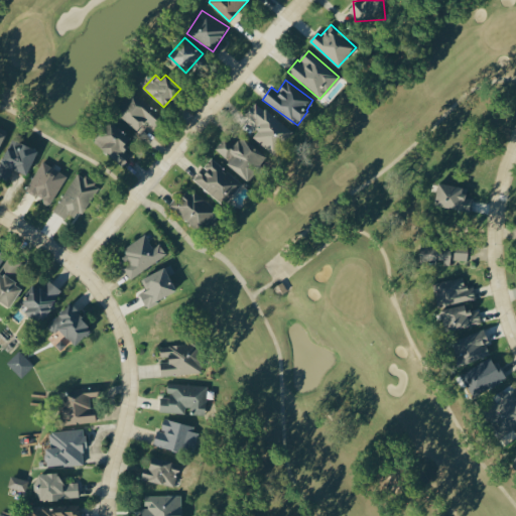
[(155,126),(163,115),(130,90),(113,112),(138,131),(146,120),(155,126)]
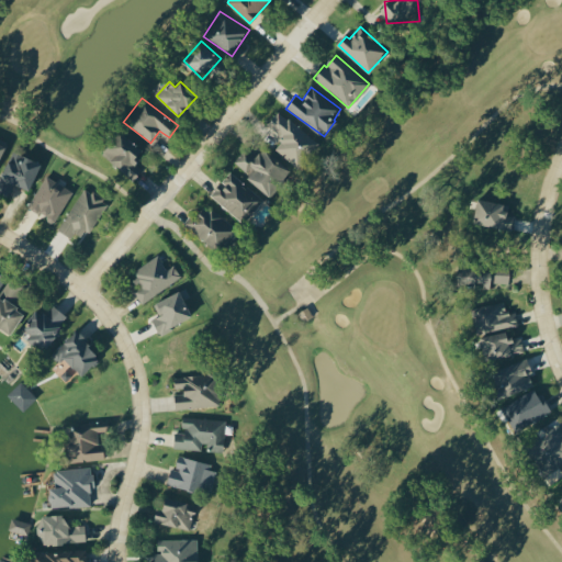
[(279,111),(267,125),(280,135),(271,146),(295,166),(316,142),(279,111)]
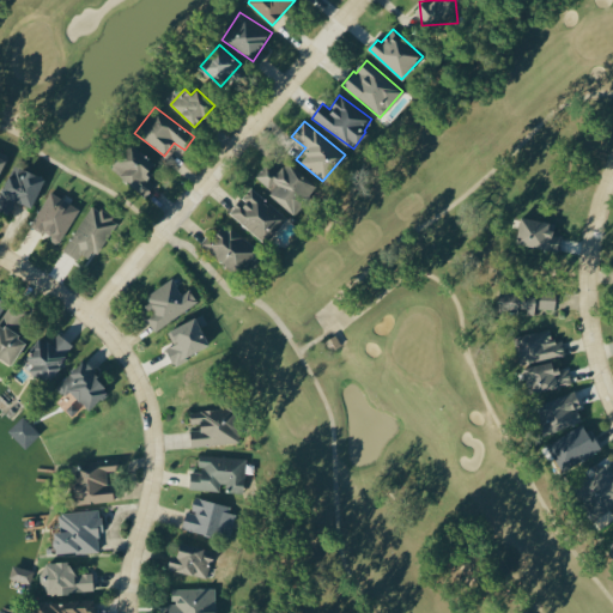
[(110,169),(146,198),(157,184),(146,175),(156,163),(132,144),(110,169)]
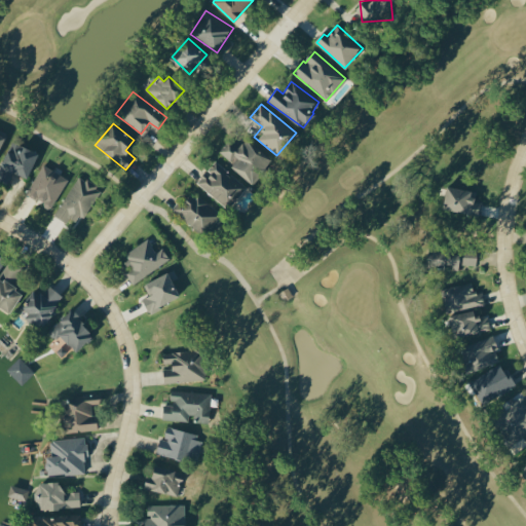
[(250,183),(268,159),(245,141),(238,148),(228,140),(219,152),(234,164),(231,168),(250,183)]
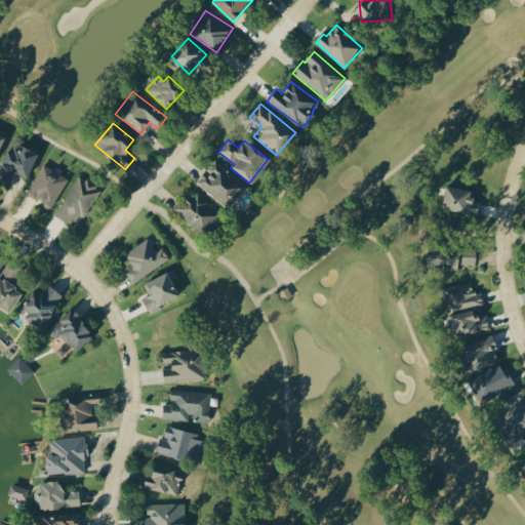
[(13,171),(28,178),(39,153),(11,140),(0,167),(0,176),(9,182),(13,171)]
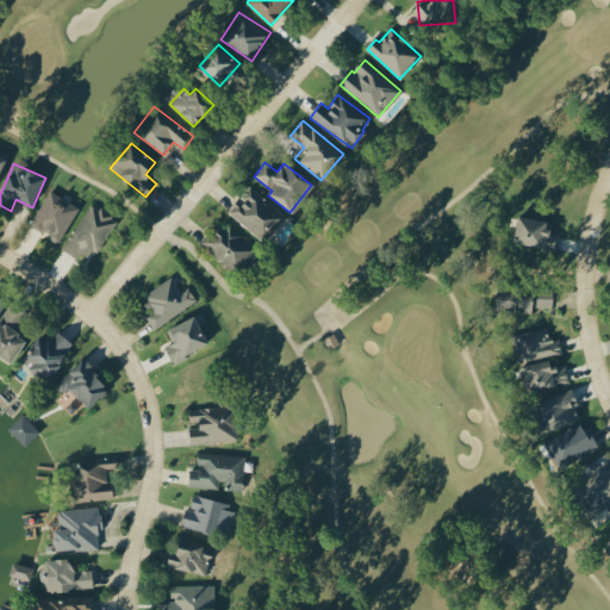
[(263,242),(285,217),(250,186),(228,210),(263,242)]
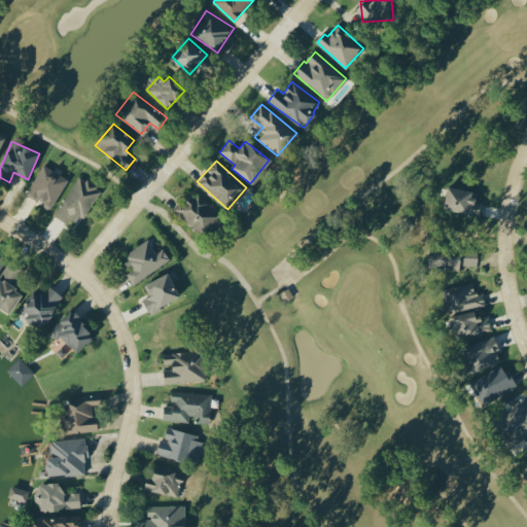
[(27,197),(55,208),(68,177),(40,165),(27,197)]
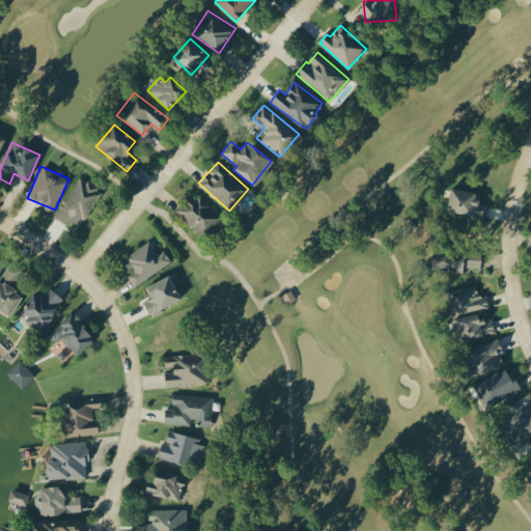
[(71,220),(81,226),(102,191),(80,177),(55,218),(67,225),(71,220)]
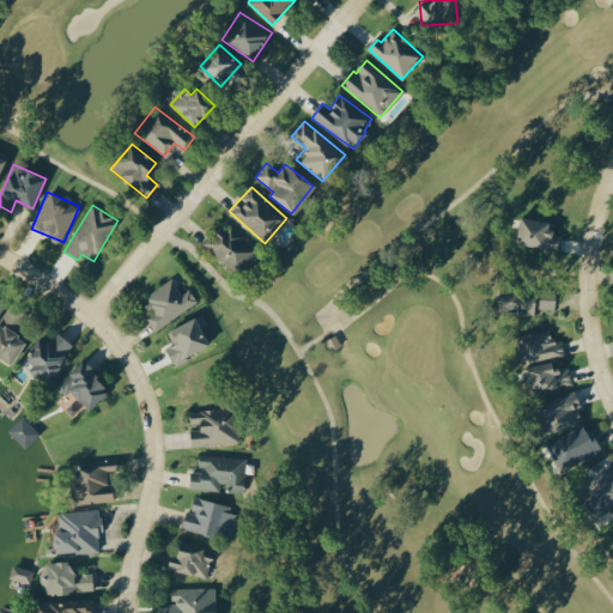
[(559,250),(560,236),(553,235),(554,223),(521,218),(517,246),(559,250)]
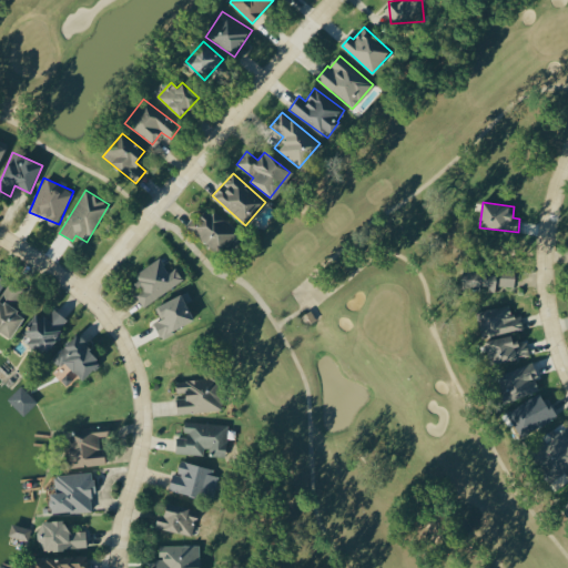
[(209,205),(188,225),(214,252),(235,232),(209,205)]
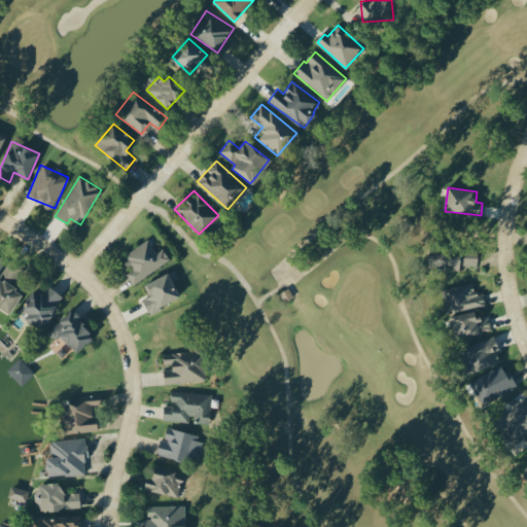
[(156,252),(148,241),(119,261),(135,284),(170,259),(163,248),(156,252)]
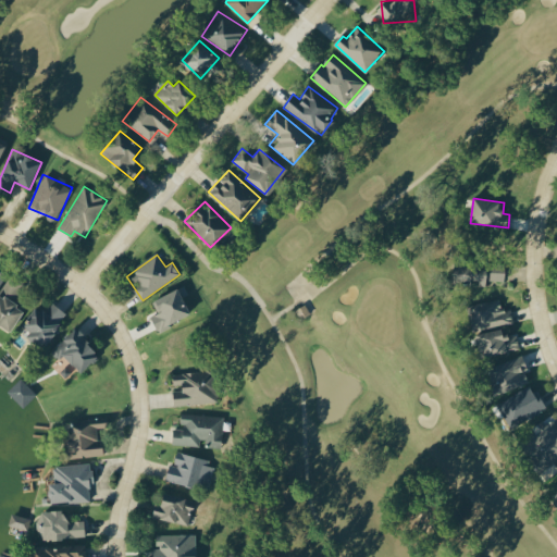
[(505,282),(505,263),(487,263),(455,263),(455,282),(487,283),(487,281),(505,282)]
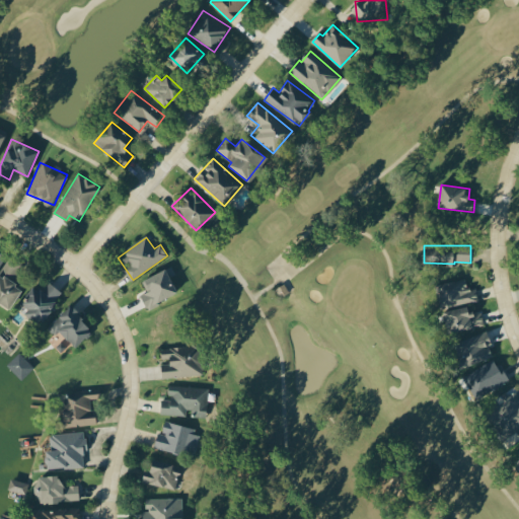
[(0,273),(13,280),(21,266),(8,258),(0,273)]
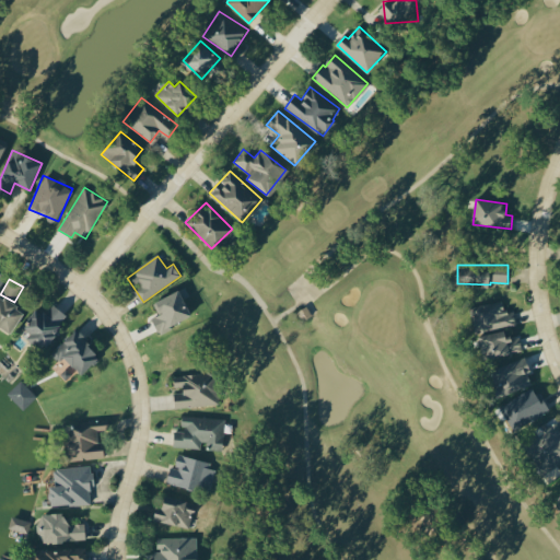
[(159,315),(152,318),(159,333),(193,317),(184,299),(189,295),(185,288),(153,303),(159,315)]
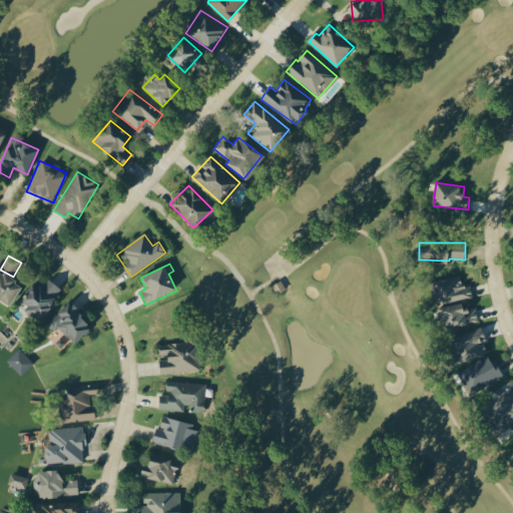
[(0,300),(10,307),(23,286),(0,271),(0,300)]
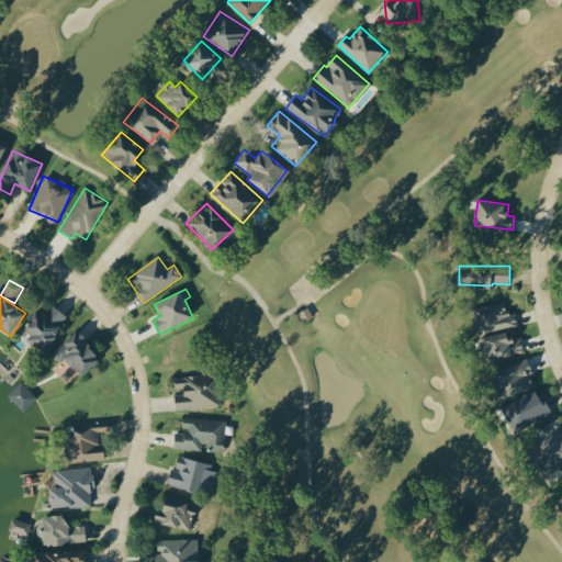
[(507,314),(505,302),(471,310),(476,335),(518,326),(515,312),(507,314)]
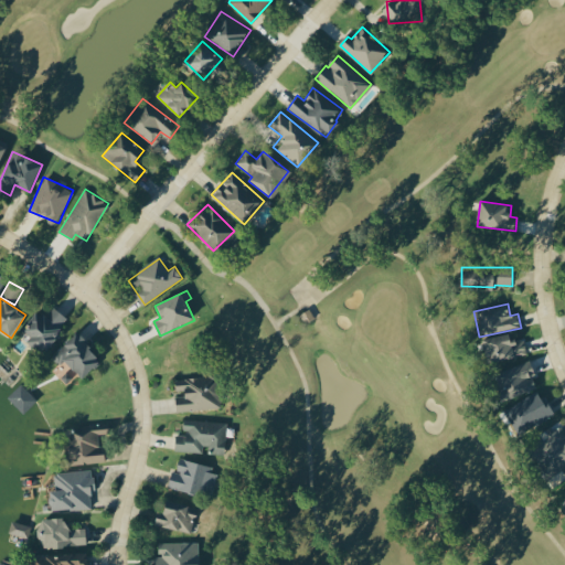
[(68,318),(54,308),(48,318),(36,311),(21,334),(48,351),(68,318)]
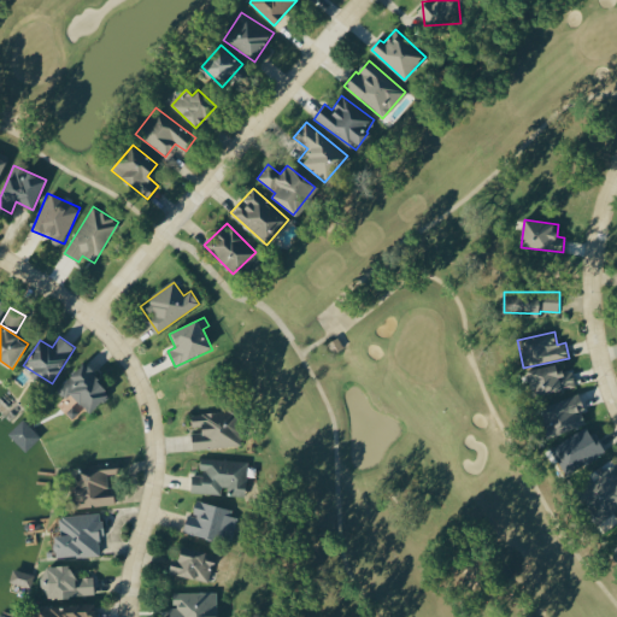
[(90,413),(112,394),(84,364),(57,389),(65,399),(71,393),(90,413)]
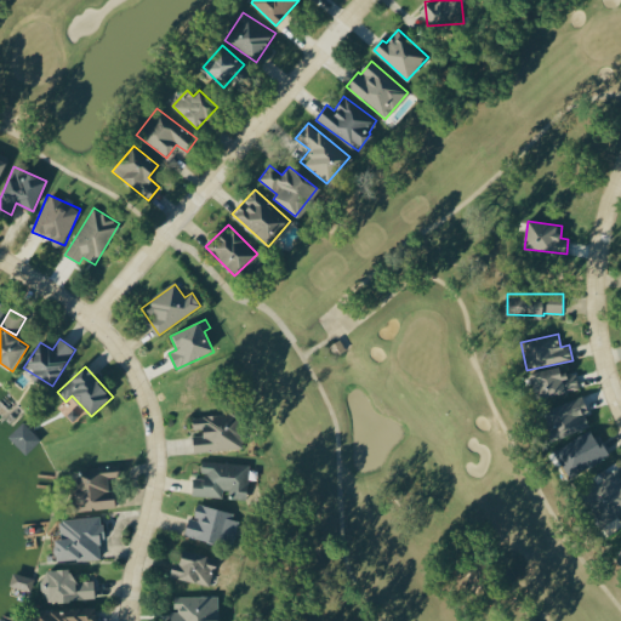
[(580,388),(575,372),(563,376),(560,366),(531,374),(537,400),(580,388)]
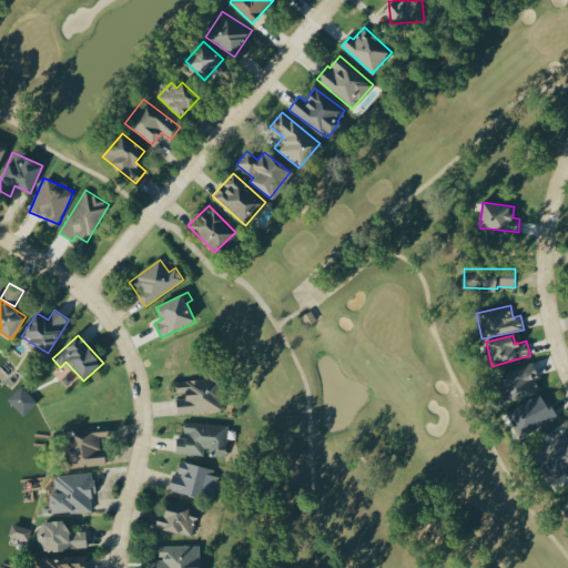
[(539,377),(534,363),(499,376),(510,403),(540,391),(536,378),(539,377)]
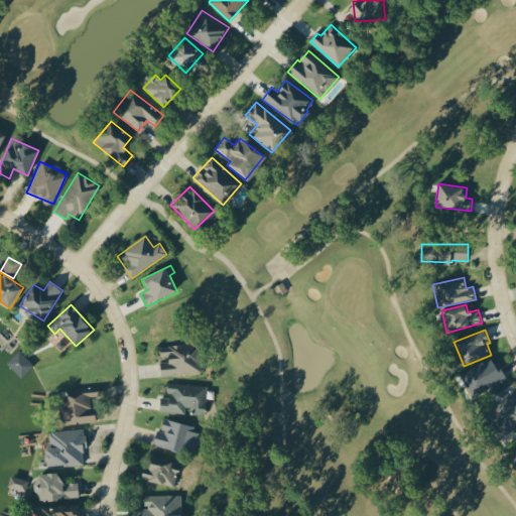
[(161,375),(203,372),(201,342),(159,345),(161,359),(160,359),(161,375)]
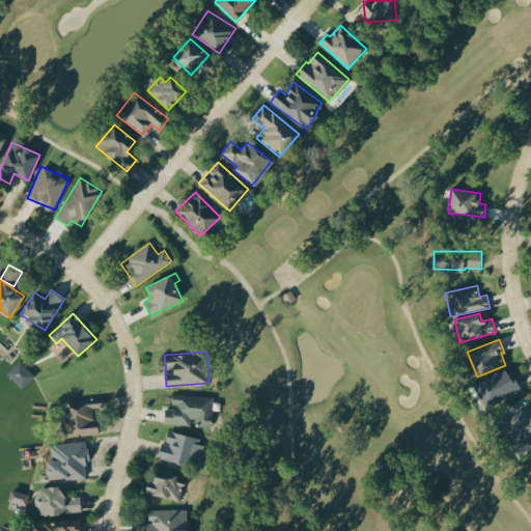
[(7,373),(22,389),(35,376),(21,361),(7,373)]
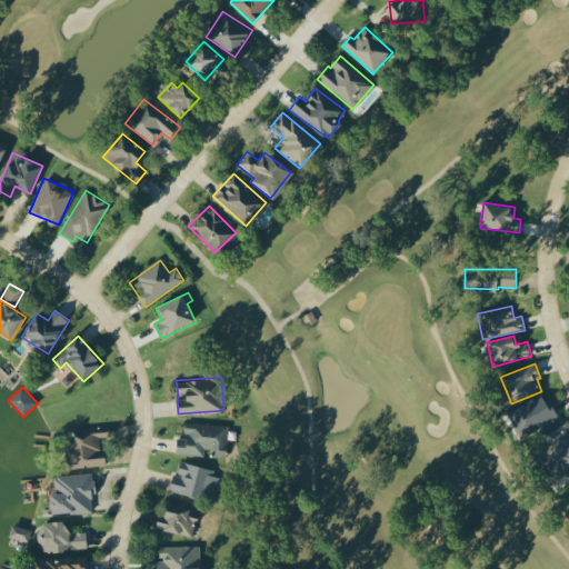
[(508,412),(522,437),(557,417),(543,392),(508,412)]
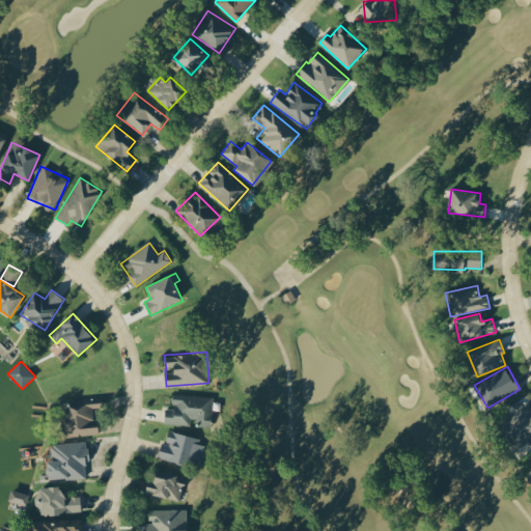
[(164,423),(194,425),(212,426),(213,396),(173,393),(172,409),(165,408),(164,423)]
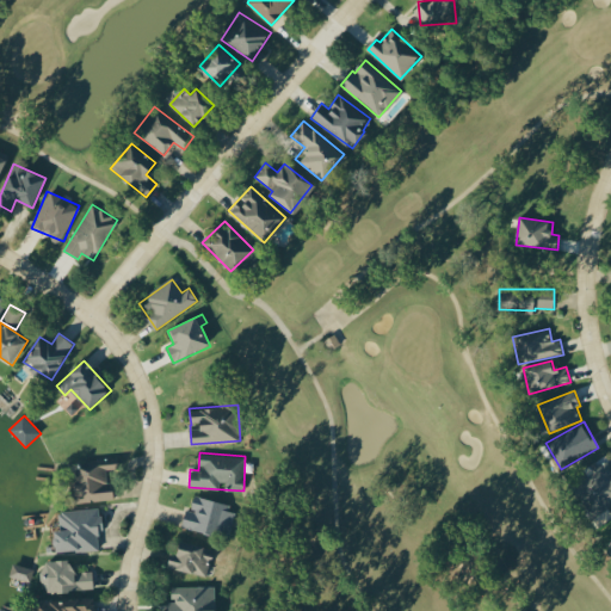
[(115,499),(113,481),(107,481),(106,468),(119,468),(119,457),(80,460),(80,477),(71,479),(72,501),(115,499)]
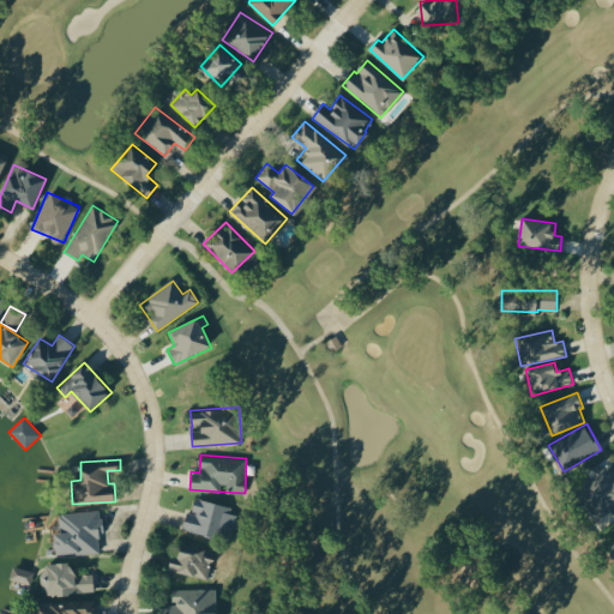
[(588,473),(591,480),(579,487),(597,518),(613,509),(613,464),(611,459),(588,473)]
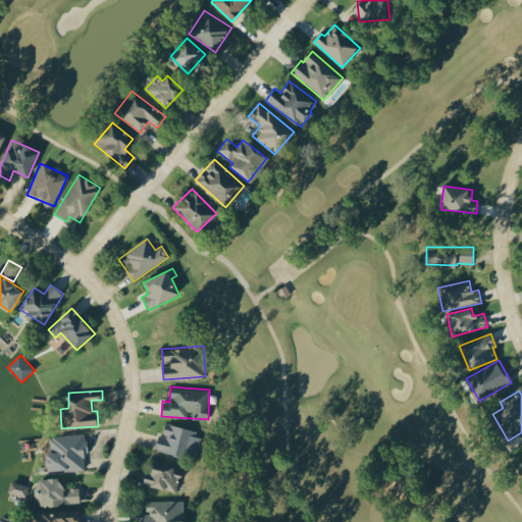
[(184,448),(197,450),(200,428),(165,424),(163,435),(158,434),(156,451),(184,455),(184,448)]
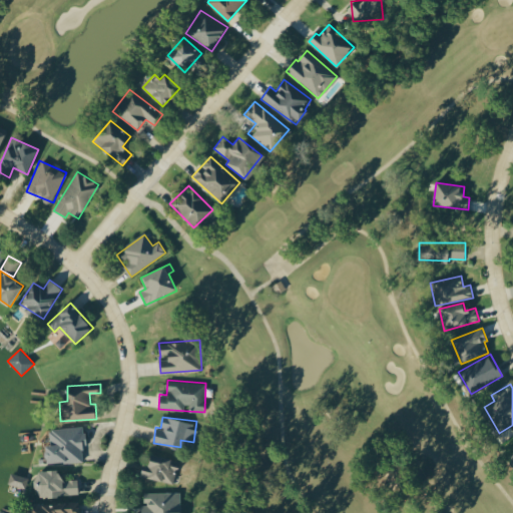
[(46,462),(82,460),(82,445),(86,445),(85,426),(49,428),(50,443),(45,443),(46,462)]
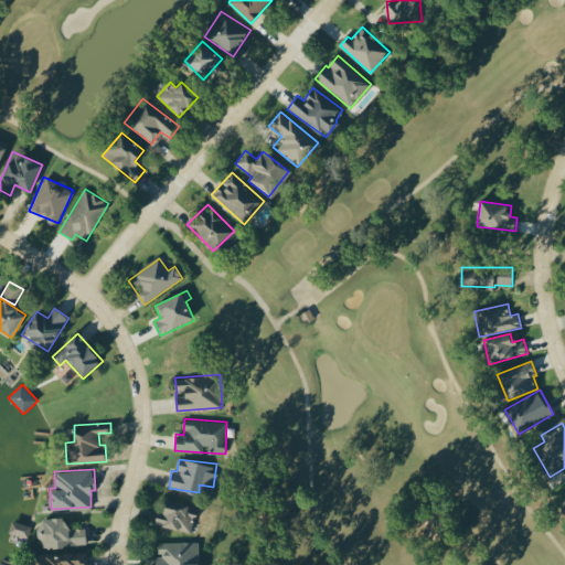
[(157,510),(155,526),(192,531),(195,504),(166,500),(164,511),(157,510)]
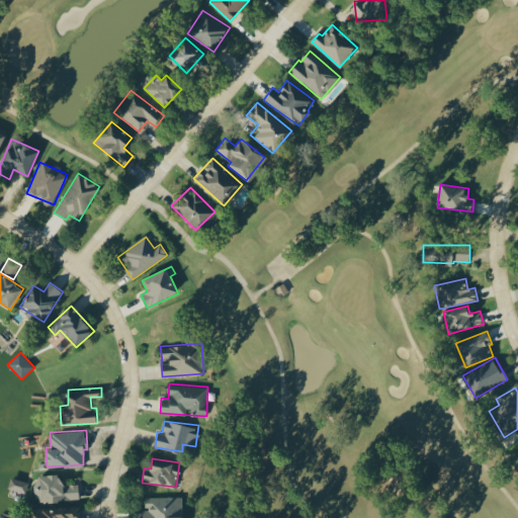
[(79,484),(61,484),(61,472),(35,473),(35,499),(79,498),(79,484)]
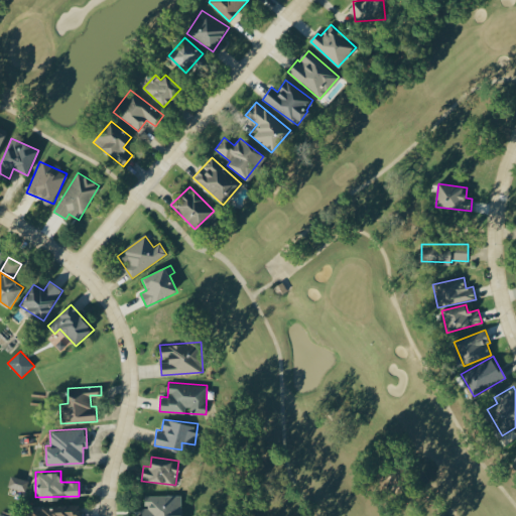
[(7,487),(24,491),(27,480),(11,475),(7,487)]
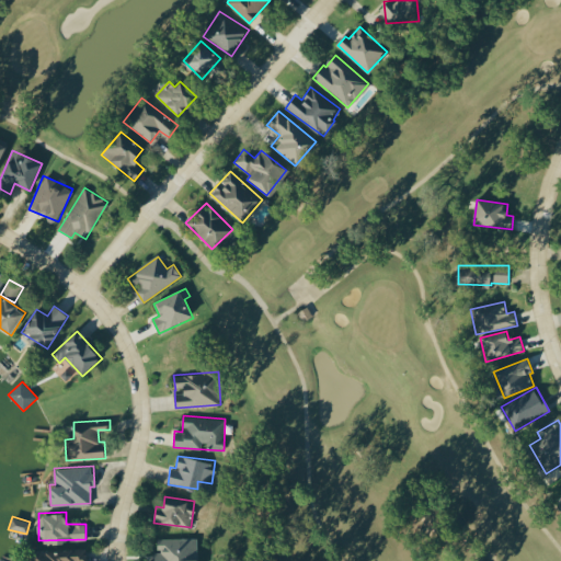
[(158,538),(158,551),(155,551),(153,560),(196,560),(197,537),(158,538)]
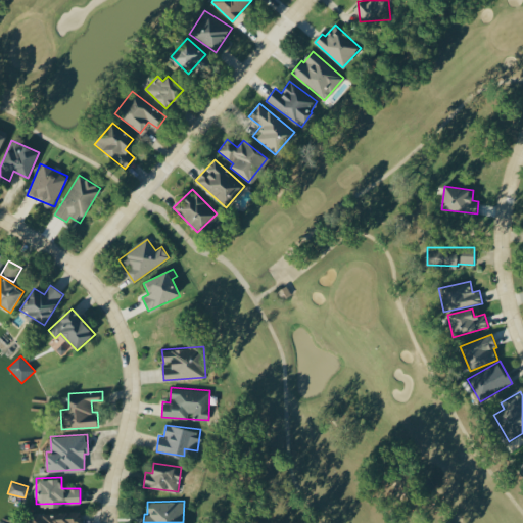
[(61,522),(62,522),(68,522),(67,522),(81,522),(81,511),(28,513),(28,522),(61,522)]
